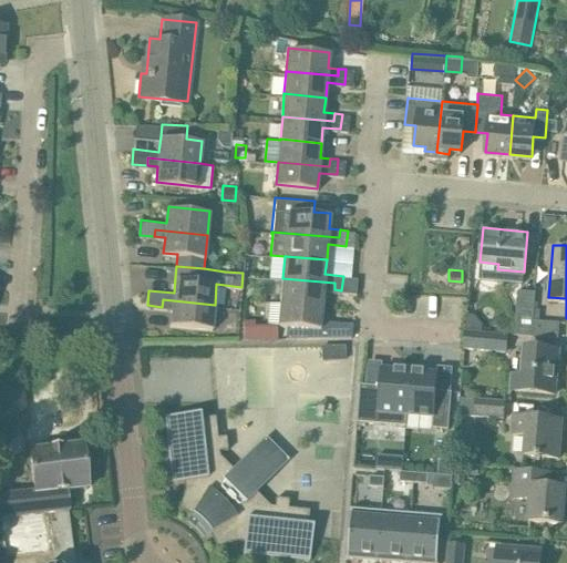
[(343,276),(341,290),(356,293),(357,277),(350,276),(343,276)]
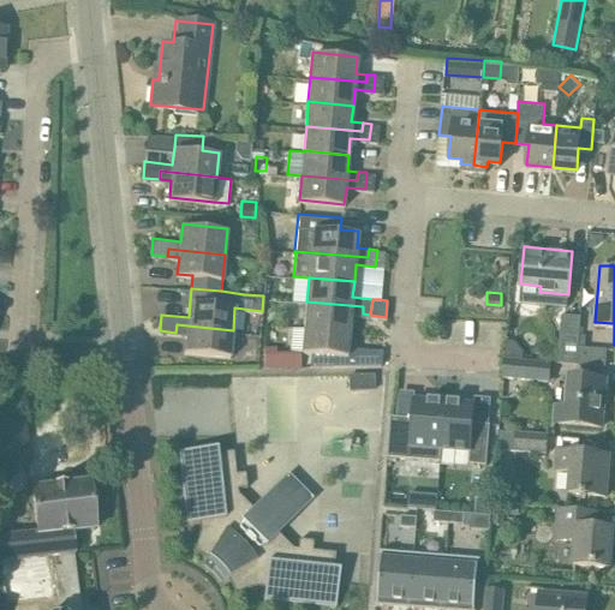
[(306,301),(304,326),(350,330),(351,314),(363,314),(363,306),(306,301)]
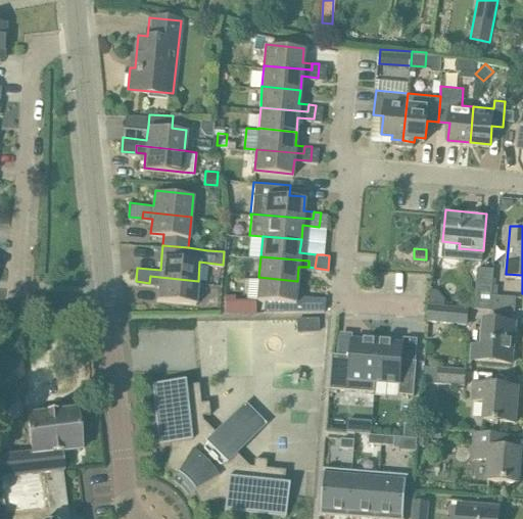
[(475,307),(491,308),(492,294),(494,268),(478,267),(475,307)]
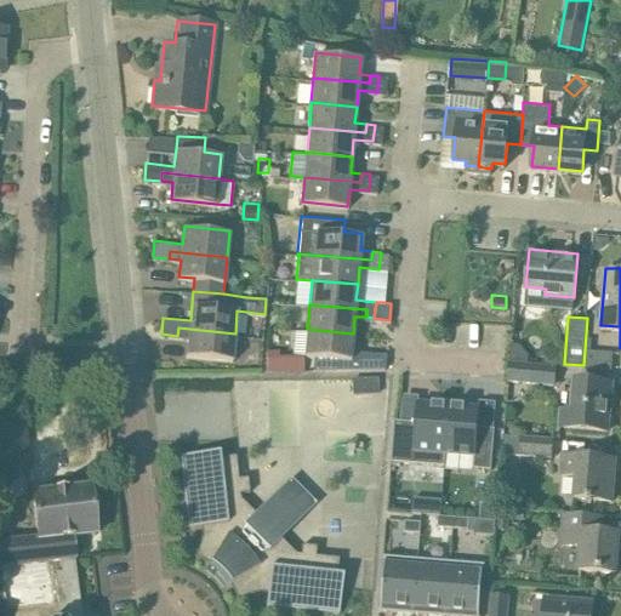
[(232,358),(235,334),(178,328),(177,336),(189,337),(187,354),(232,358)]
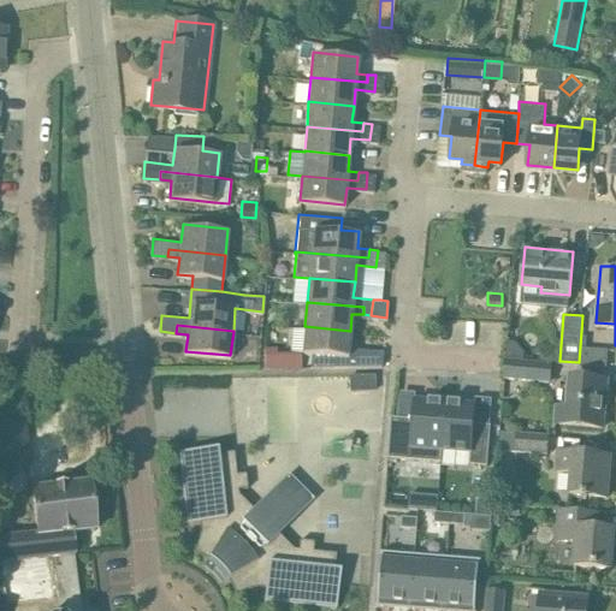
[(304,330),(302,351),(317,353),(335,354),(335,365),(381,363),(384,349),(349,345),(350,333),(350,331),(304,326),(304,330)]
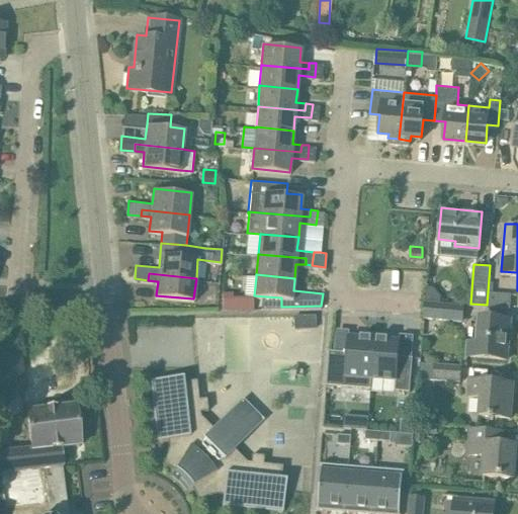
[(222,289),(221,308),(253,308),(254,298),(245,297),(245,296),(233,295),(233,289),(222,289)]
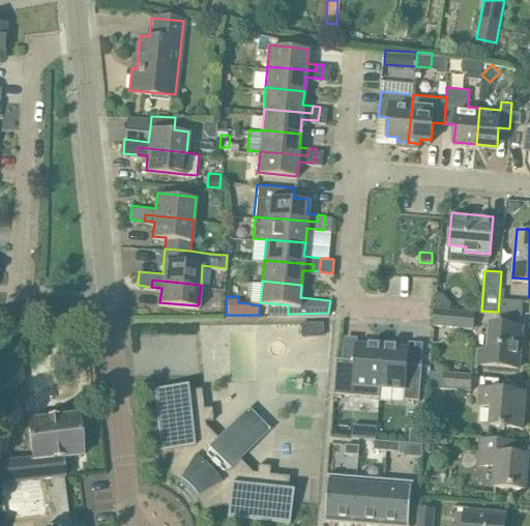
[(499,298),(498,312),(524,314),(525,300),(499,298)]
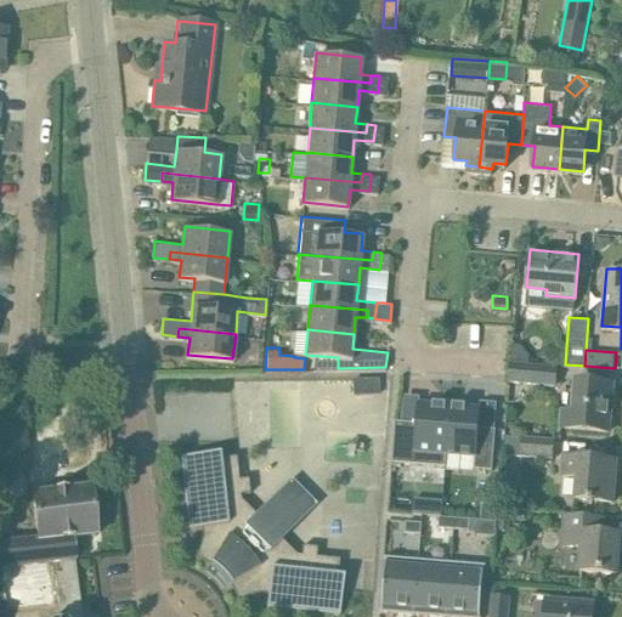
[(557,383),(558,363),(510,360),(509,379),(557,383)]
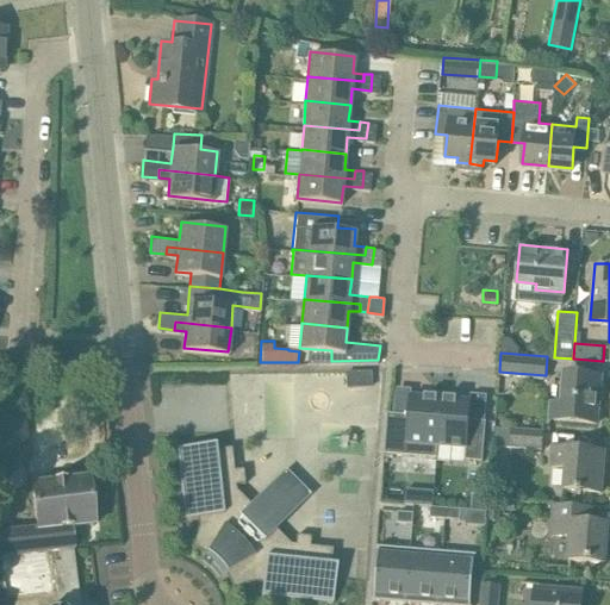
[(371,368),(346,369),(346,385),(372,385),(371,368)]
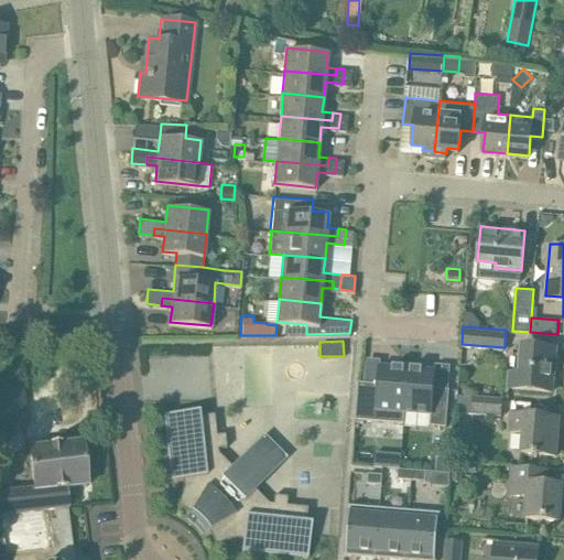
[(552,388),(555,346),(521,344),(519,372),(511,370),(509,385),(552,388)]
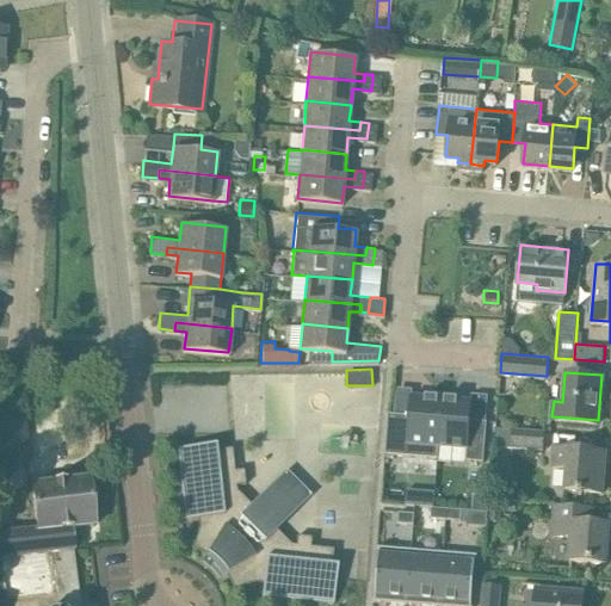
[(438,456),(439,444),(442,396),(438,396),(438,394),(426,393),(426,395),(411,394),(409,413),(389,410),(386,451),(438,456)]
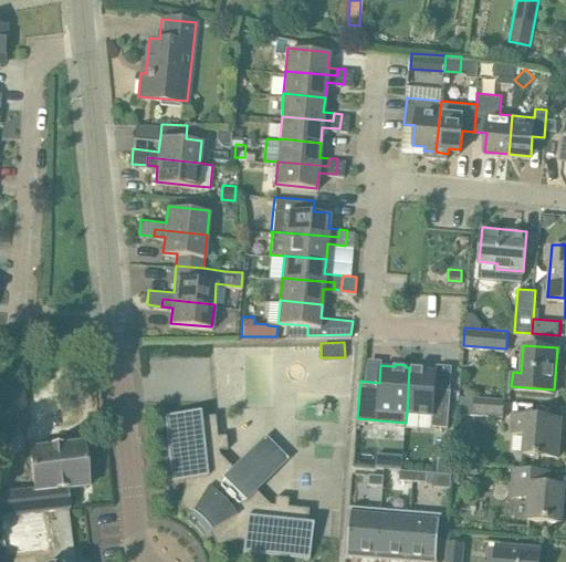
[(412,367),(409,367),(407,412),(432,414),(431,425),(448,426),(451,388),(436,387),(438,370),(423,368),(423,367),(412,366),(412,367)]
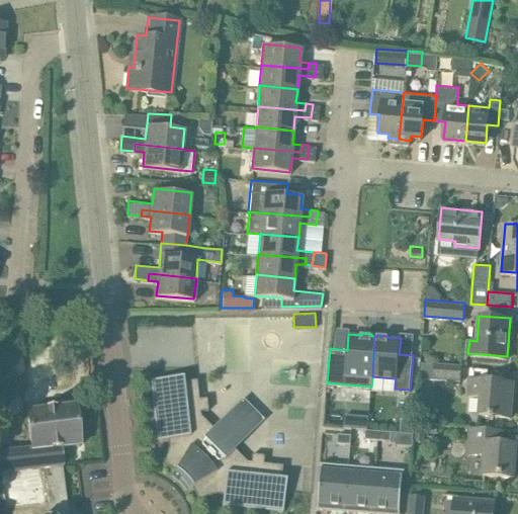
[(0,390),(25,388),(21,353),(0,355),(0,390)]
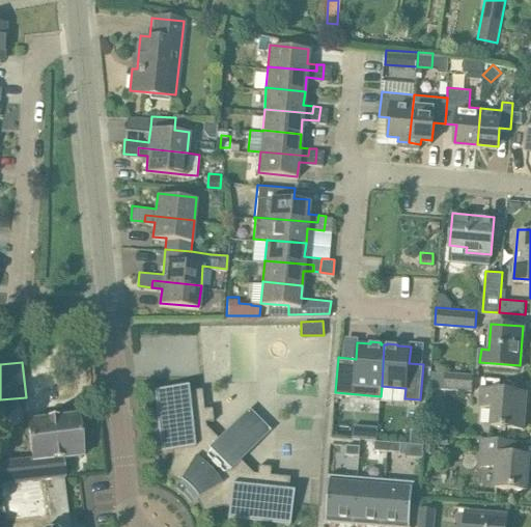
[(429,386),(472,390),(474,373),(445,370),(445,371),(430,369),(429,386)]
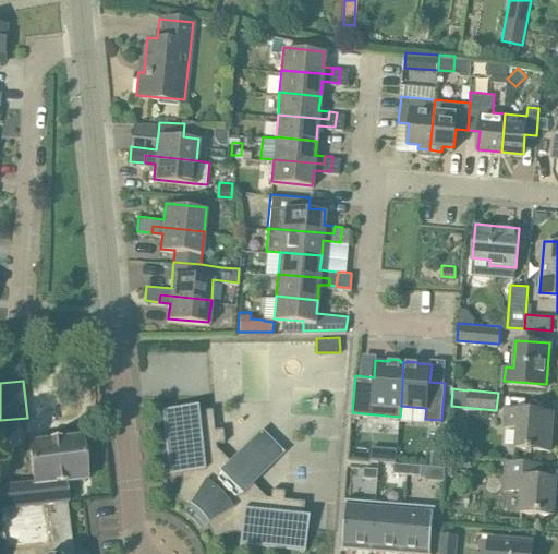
[(211,531),(213,536),(231,530),(241,531),(240,542),(304,550),(306,527),(308,514),(302,513),(304,500),(283,497),(284,489),(271,486),(270,496),(266,495),(252,482),(274,460),(284,449),(262,426),(229,459),(216,446),(215,441),(225,440),(222,426),(214,428),(211,408),(198,409),(197,404),(162,407),(169,472),(181,471),(181,476),(182,480),(177,498),(180,500),(184,502),(190,505),(193,507),(196,509),(199,513),(203,516),(205,519),(207,524),(209,527),(211,531)]
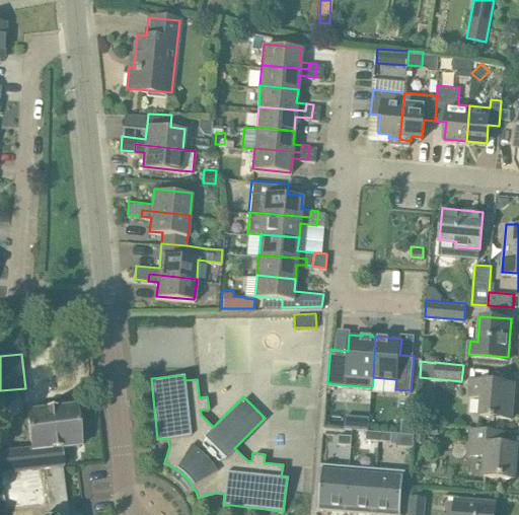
[(511,416),(514,382),(471,378),(470,394),(483,395),(480,414),(511,416)]
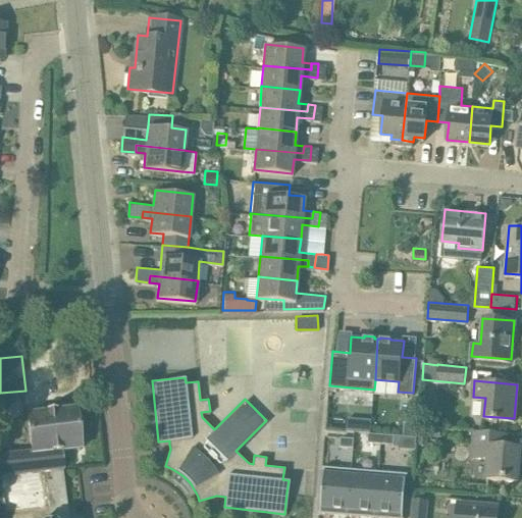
[(50,468),(62,467),(60,449),(81,446),(76,406),(28,411),(32,450),(0,453),(0,471),(0,473),(50,468)]
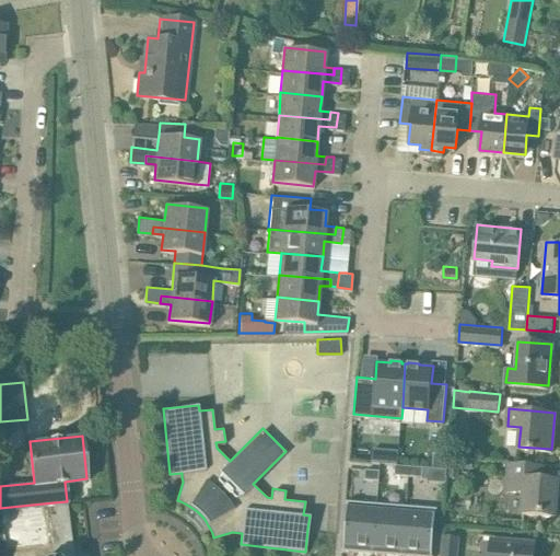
[(384,461),(397,462),(398,448),(385,447),(384,461)]
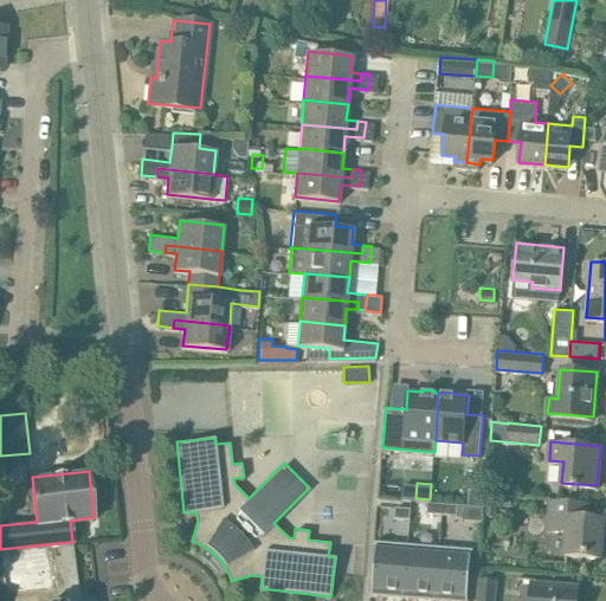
[(487,493),(485,514),(497,515),(497,504),(498,493),(487,493)]
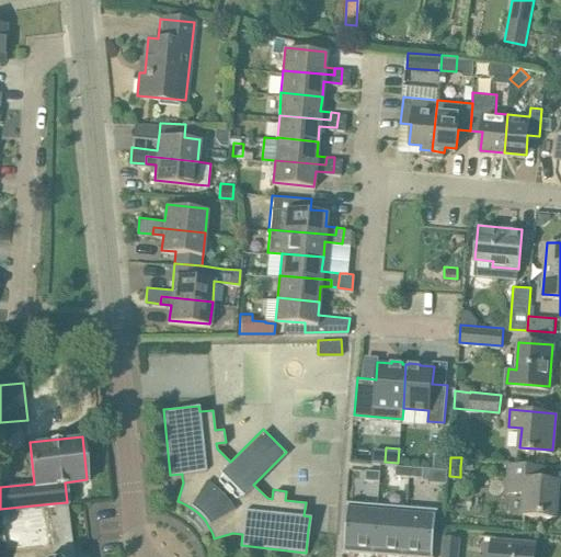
[(556,515),(559,480),(534,478),(536,463),(511,461),(508,489),(525,490),(524,512),(556,515)]
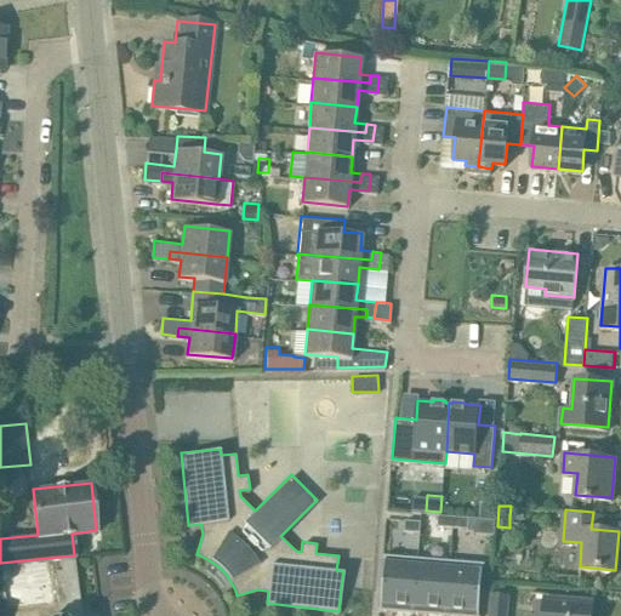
[(453,525),(454,514),(438,513),(438,524),(453,525)]
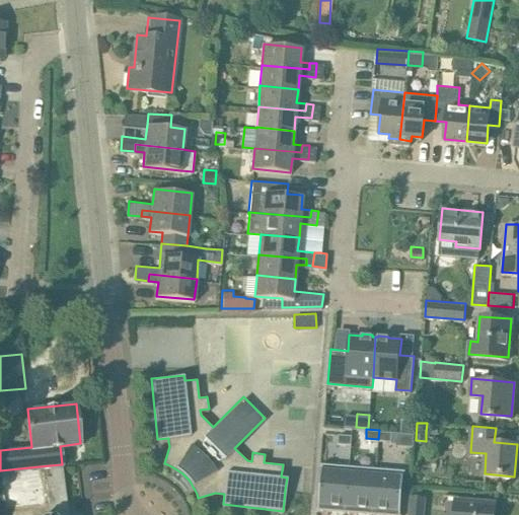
[(379,430),(378,439),(391,440),(391,431),(379,430)]
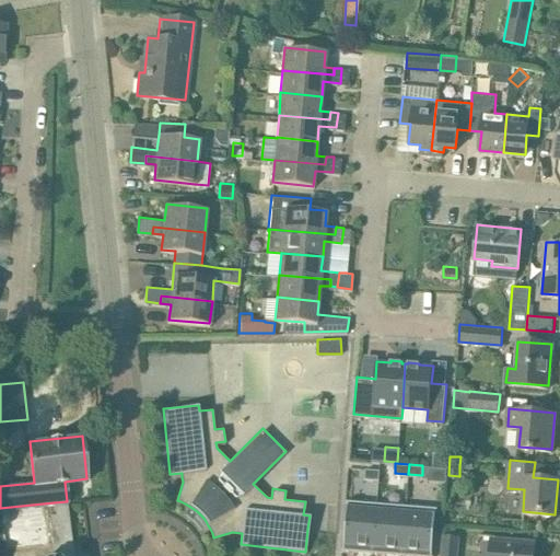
[(380,478),(380,468),(365,467),(364,477),(380,478)]
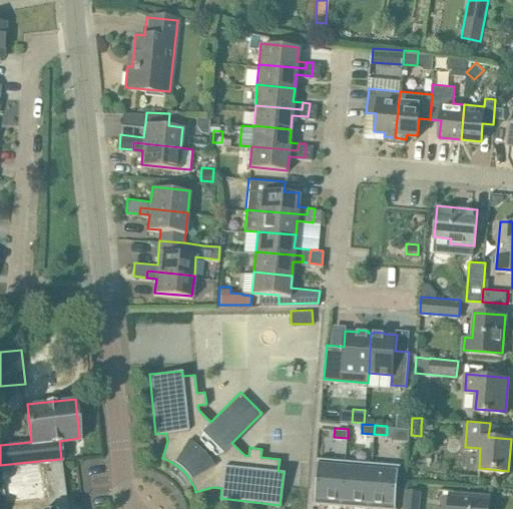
[(314,503),(342,505),(346,459),(317,457),(317,458),(319,458),(315,501),(314,501),(314,503)]
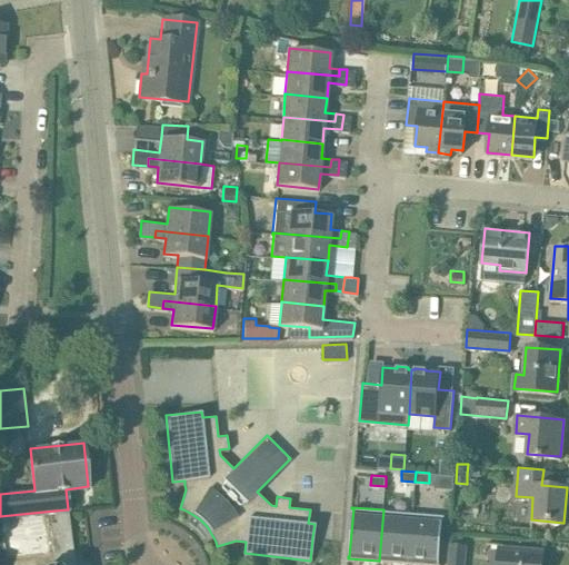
[(75,564),(68,509),(55,511),(57,521),(49,522),(55,564),(75,564)]
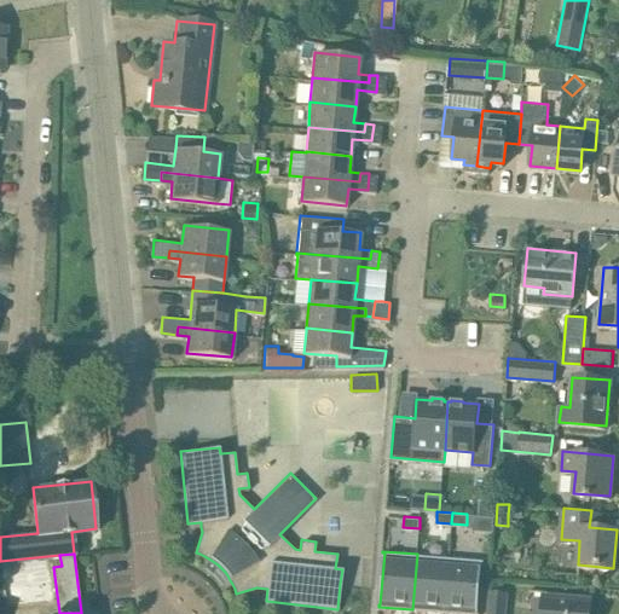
[(412,609),(444,612),(449,556),(417,554),(412,609)]
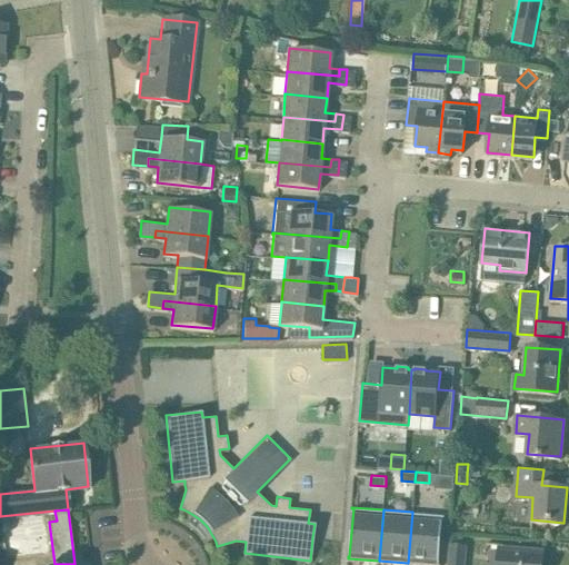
[(412,512),(408,563),(436,564),(440,564),(439,564),(442,516),(445,516),(445,515),(412,512)]
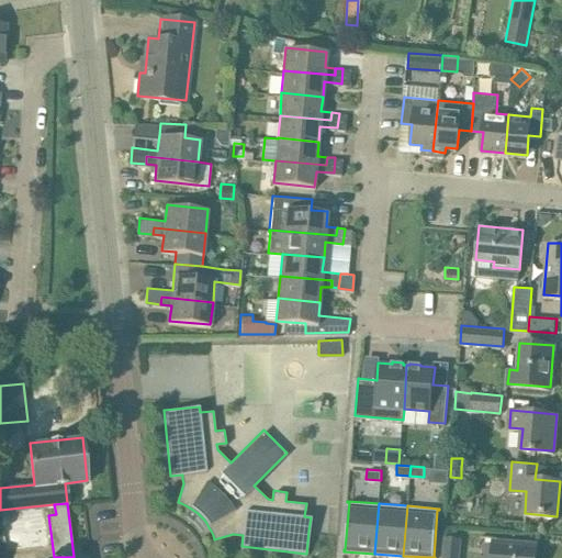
[(445,536),(441,557),(460,557),(462,537),(445,536)]
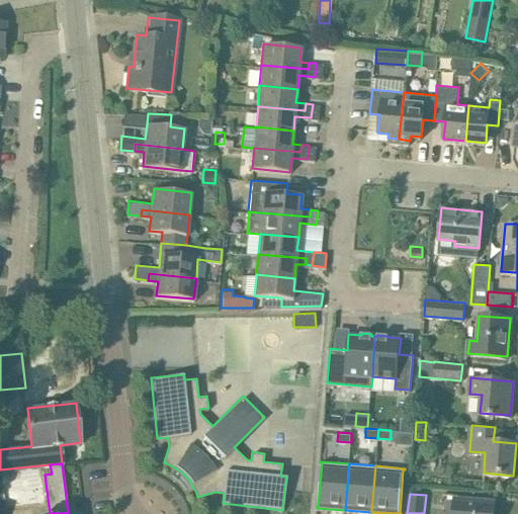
[(454,497),(452,513),(493,513),(495,501),(454,497)]
